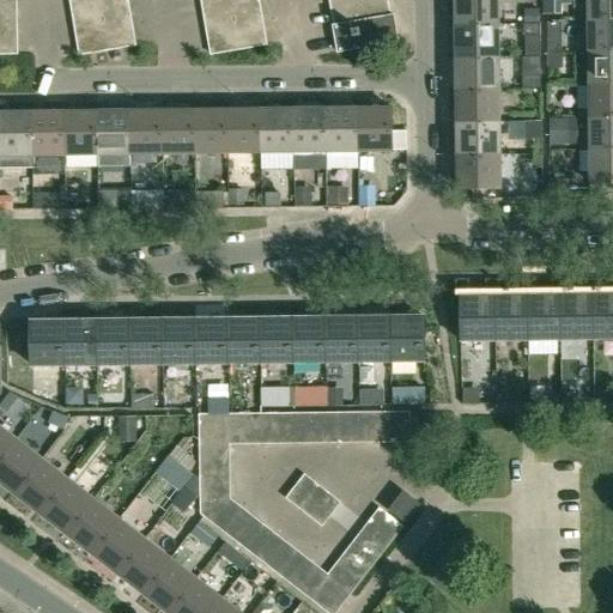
[(17,0),(0,0),(0,11),(17,12),(17,0)]
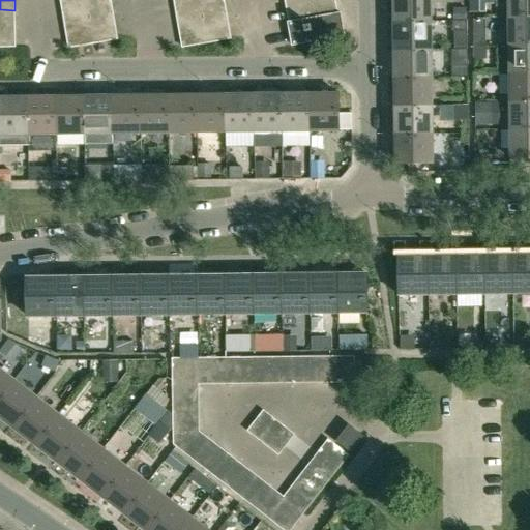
[(85,0),(61,0),(63,10),(87,6),(85,0)]
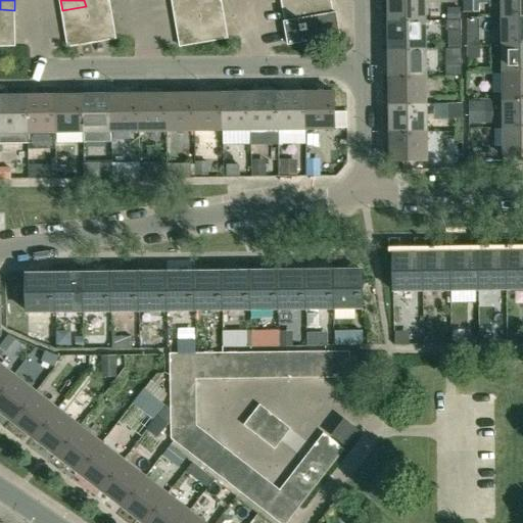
[(196,0),(173,0),(175,10),(197,6),(196,0)]
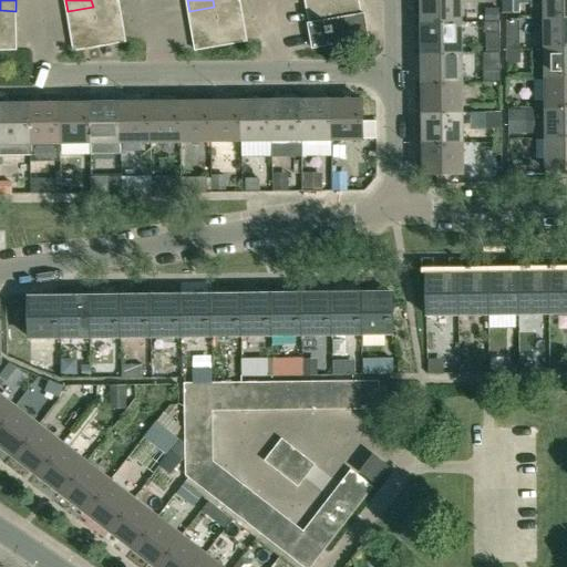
[(331,0),(327,0),(307,3),(310,23),(328,21),(336,19),(333,7),(331,0)]
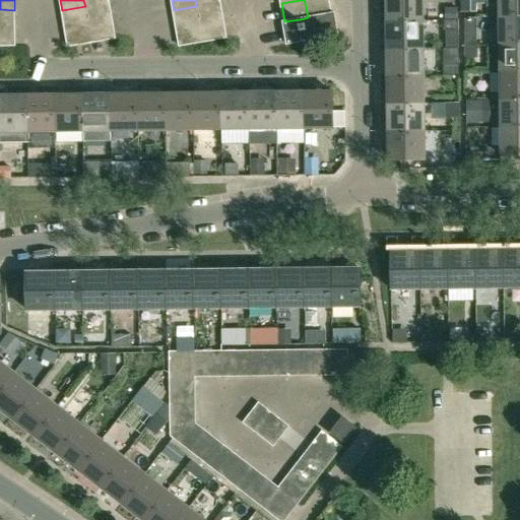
[(386,0),(387,21),(424,20),(423,0),(386,0)]
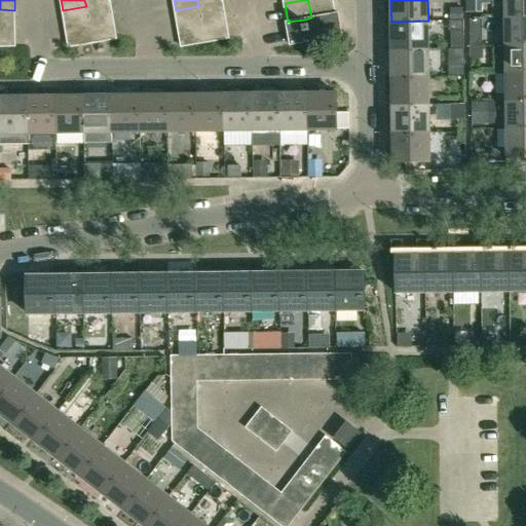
[(481,9),(480,2),(480,0),(463,0),(464,9),(481,9)]
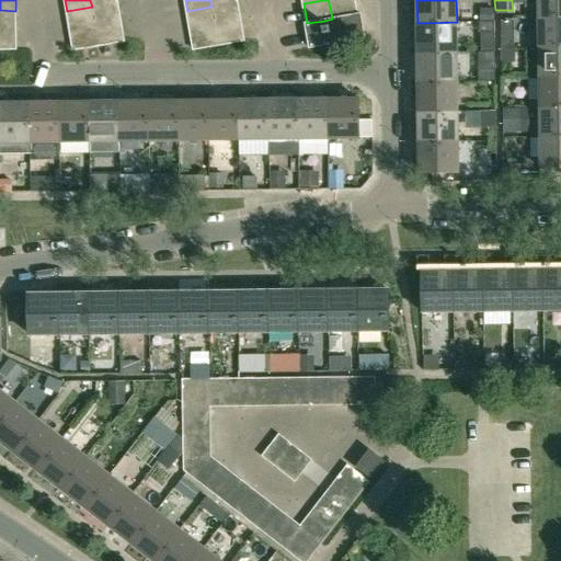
[(560,0),(538,0),(539,18),(560,16),(560,0)]
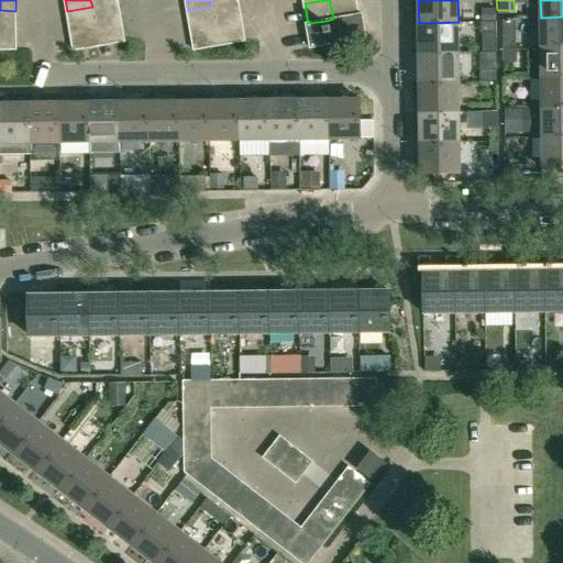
[(118,2),(92,7),(95,20),(120,15),(118,2)]
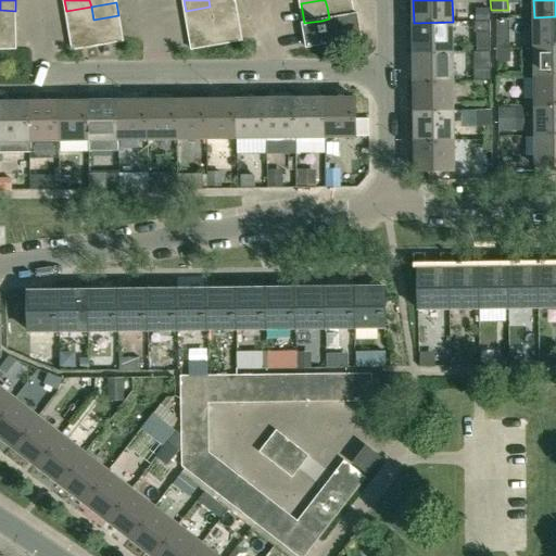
[(236,2),(210,7),(212,20),(238,15),(236,2)]
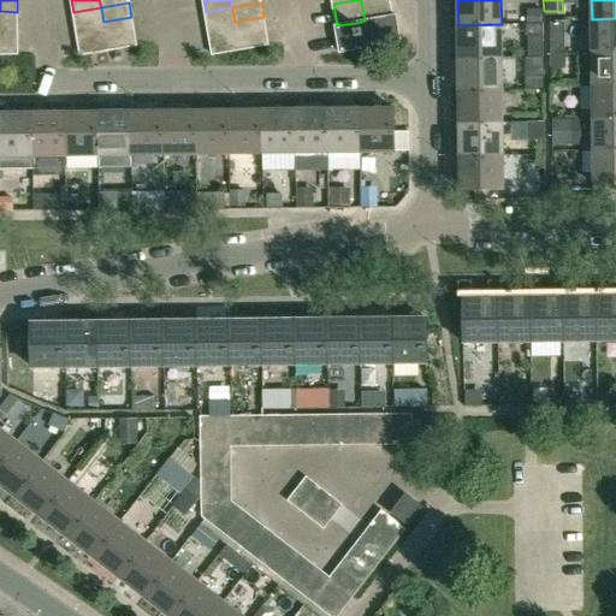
[(389,3),(362,7),(365,21),(392,17),(389,3)]
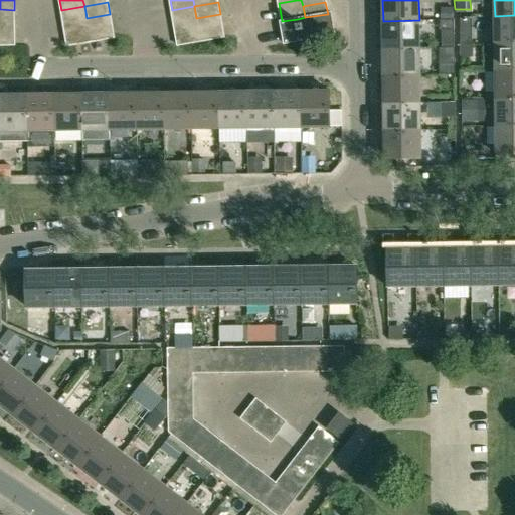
[(452,5),(440,6),(440,17),(452,17),(452,5)]
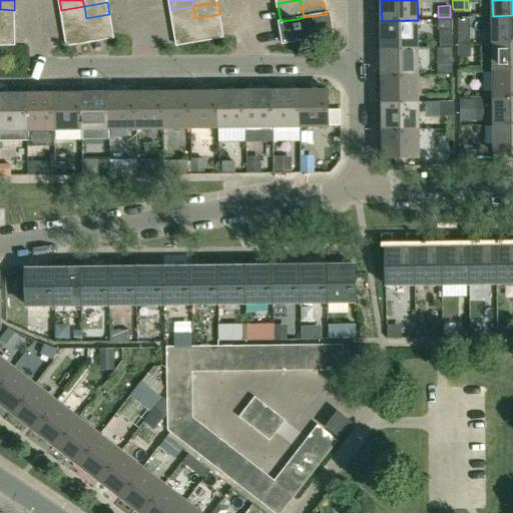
[(84,6),(61,10),(63,22),(86,18),(84,6)]
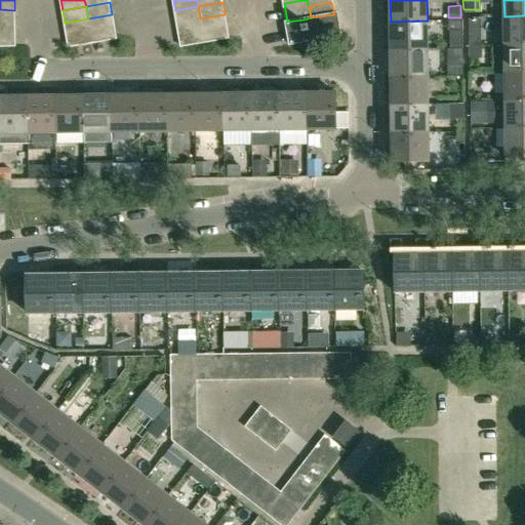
[(198,6),(175,10),(177,23),(200,18),(198,6)]
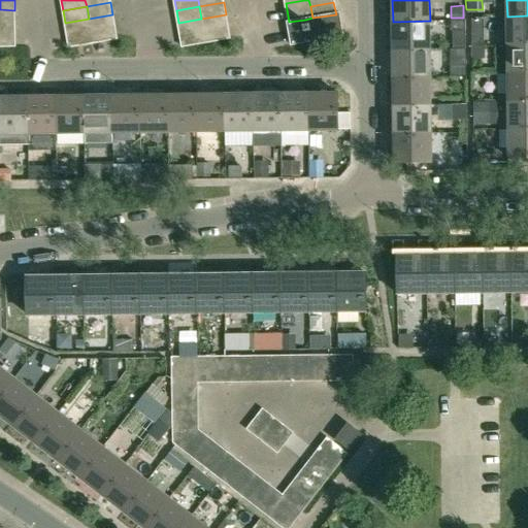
[(14,10),(0,9),(0,22),(14,23),(14,10)]
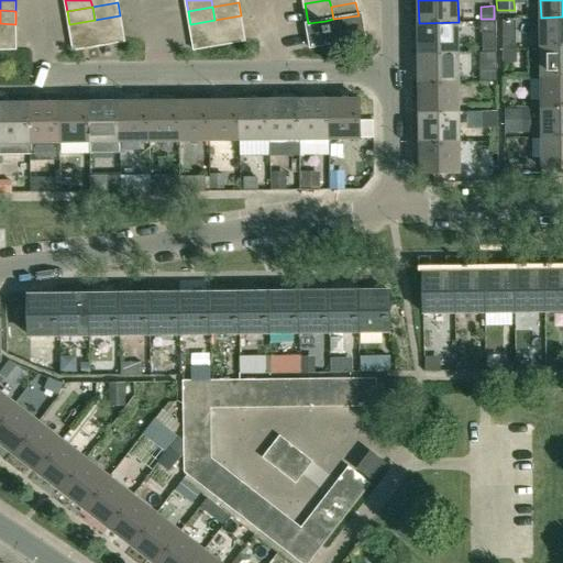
[(327,28),(324,28),(326,33),(328,33),(330,44),(366,39),(362,14),(359,15),(333,19),(326,21),(327,28)]
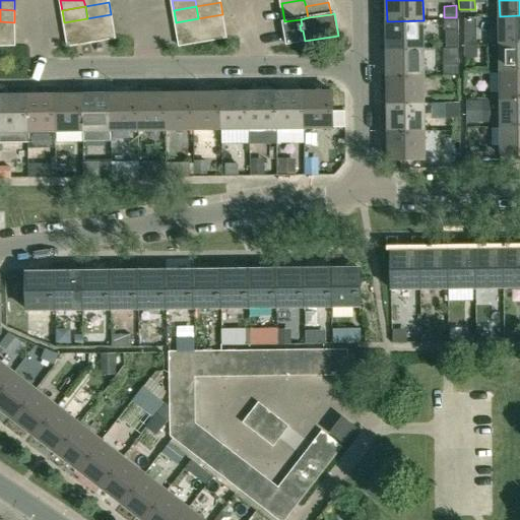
[(111,14),(87,18),(89,30),(113,26),(111,14)]
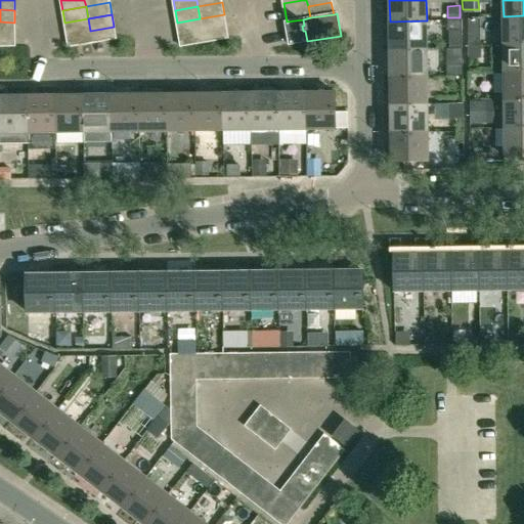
[(224,14),(200,18),(203,31),(226,27),(224,14)]
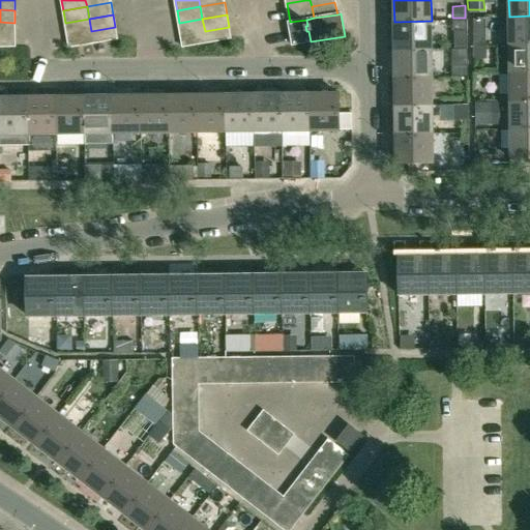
[(509,45),(529,43),(529,16),(509,17),(509,45)]
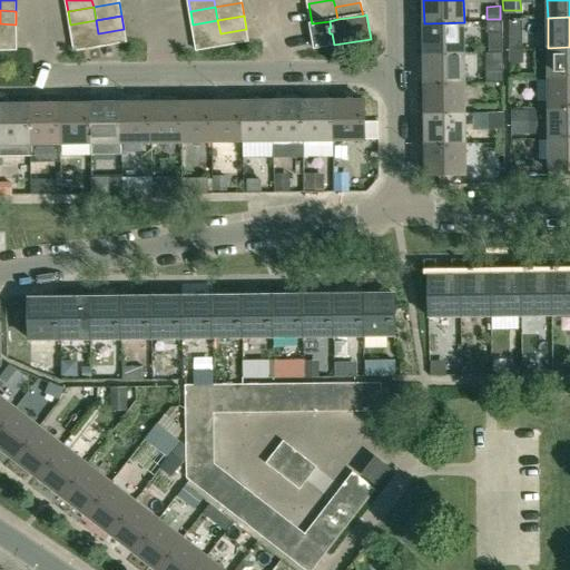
[(96,20),(70,25),(72,38),(98,33),(96,20)]
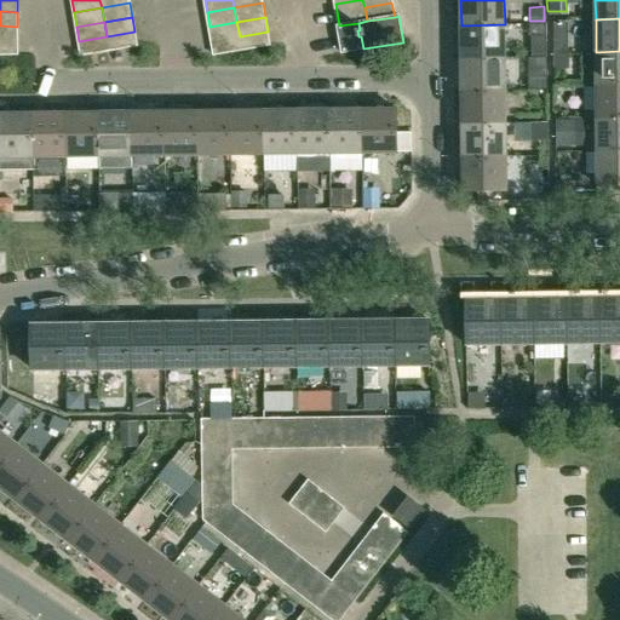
[(236,22),(210,27),(212,41),(240,36),(236,22)]
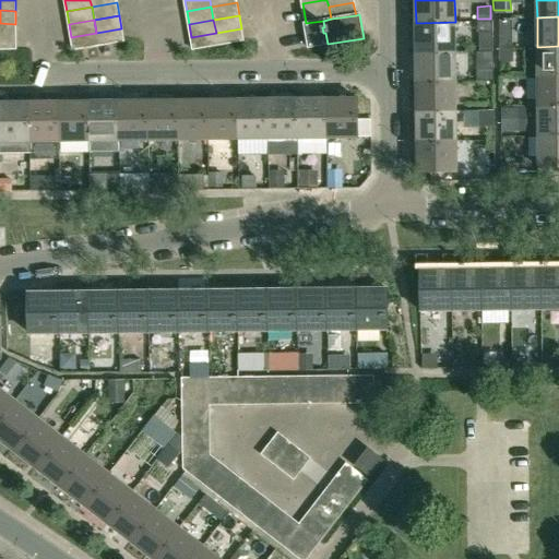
[(309,47),(328,44),(325,33),(323,33),(322,27),(324,27),(323,21),(306,23),(304,23),(309,47)]
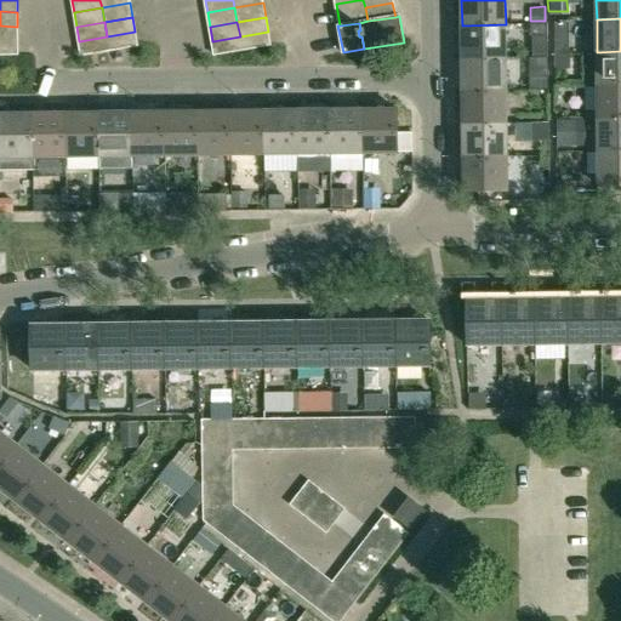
[(547,35),(547,23),(530,23),(530,35),(547,35)]
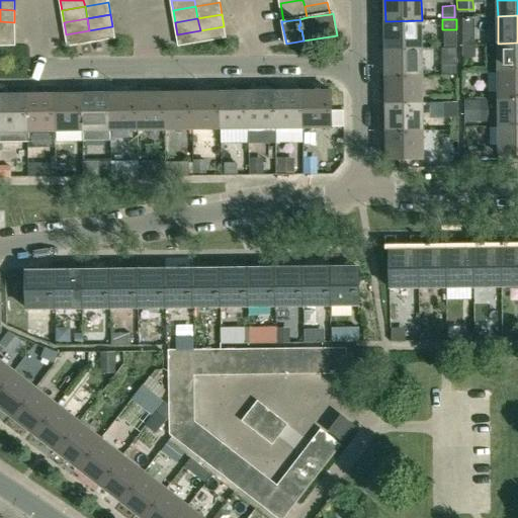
[(385,49),(422,48),(422,20),(385,21),(385,49)]
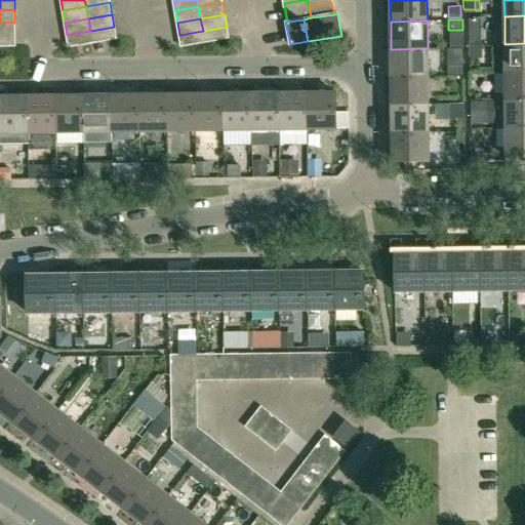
[(14,23),(0,22),(0,34),(14,34),(14,23)]
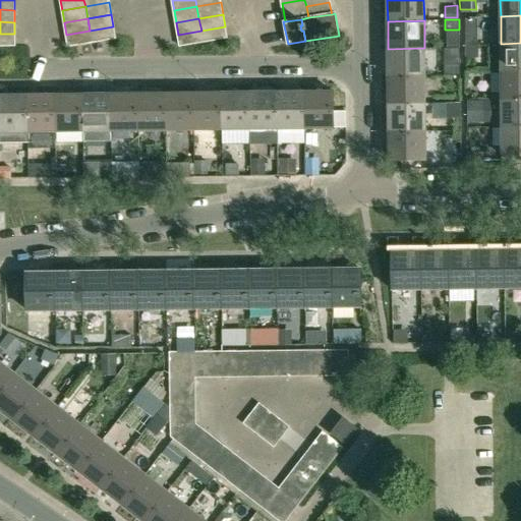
[(113,26),(90,31),(92,43),(115,39),(113,26)]
